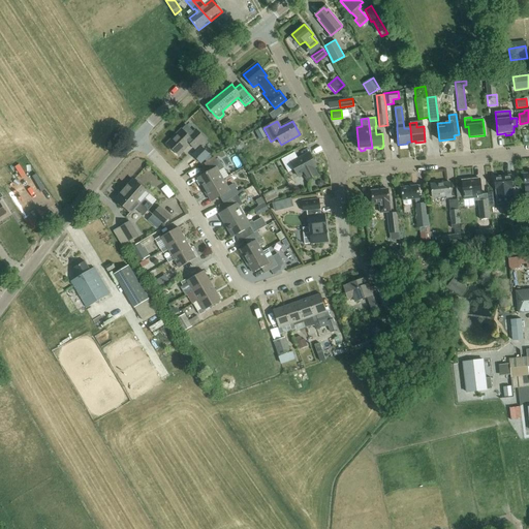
[(182,130),(181,129),(166,144),(178,156),(189,145),(194,149),(205,139),(195,129),(192,132),(186,126),(182,130)]
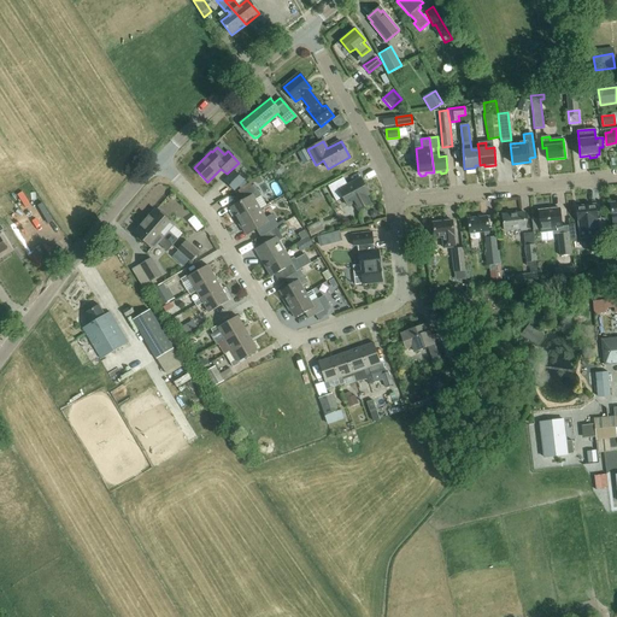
[(310,159),(305,148),(298,152),(303,163),(310,159)]
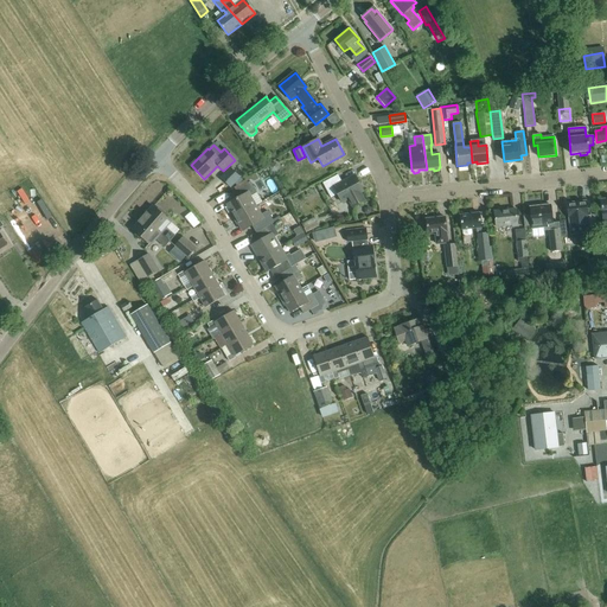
[(230,168),(230,167),(219,178),(230,189),(241,178),(236,173),(230,168)]
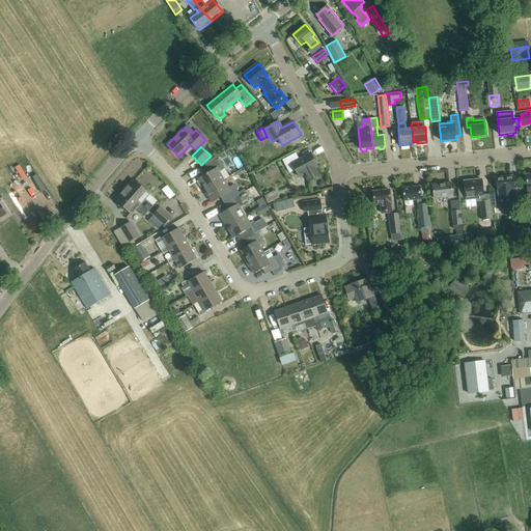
[(319,176),(315,168),(317,167),(310,154),(299,159),(296,152),(282,160),(289,173),(296,170),(300,177),(304,174),(308,183),(319,176)]
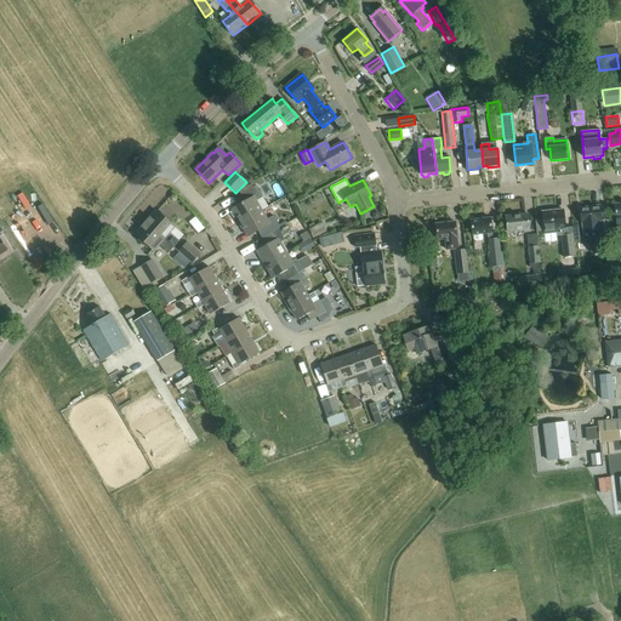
[(240,223),(263,211),(257,201),(263,198),(256,186),(238,197),(241,204),(232,210),(240,223)]
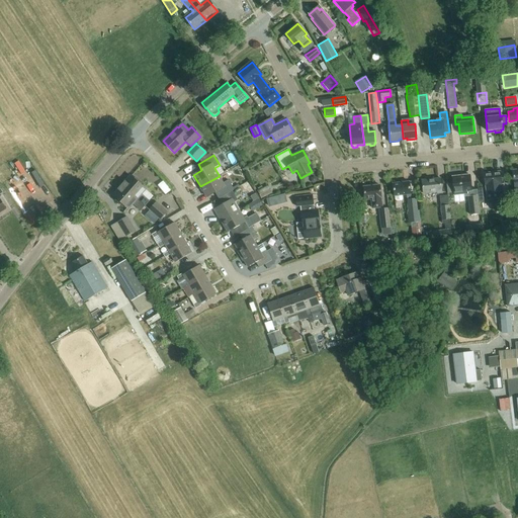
[(502,184),(500,172),(484,174),(486,186),(487,193),(502,192),(501,184),(502,184)]
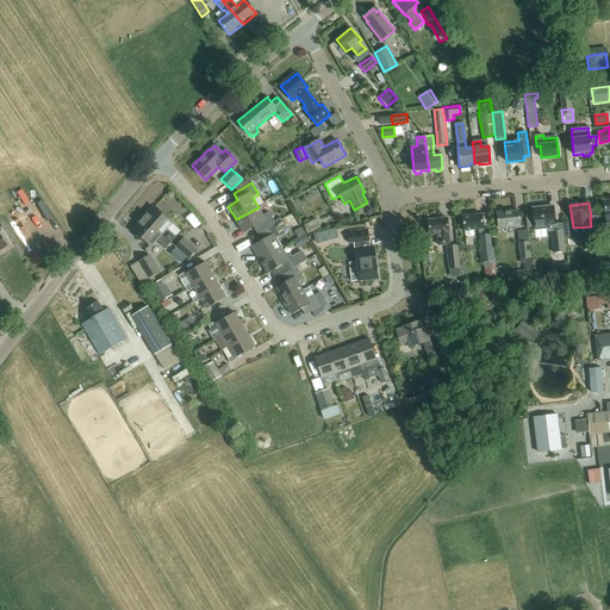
[(565,253),(562,230),(556,230),(554,206),(533,209),(534,217),(535,228),(535,230),(546,229),(547,232),(551,232),(554,254),(565,253)]
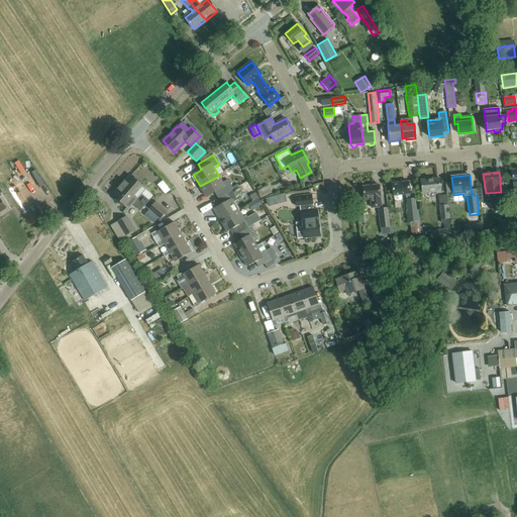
[(124,180),(120,184),(144,205),(148,201),(141,194),(145,189),(130,176),(125,181),(124,180)]
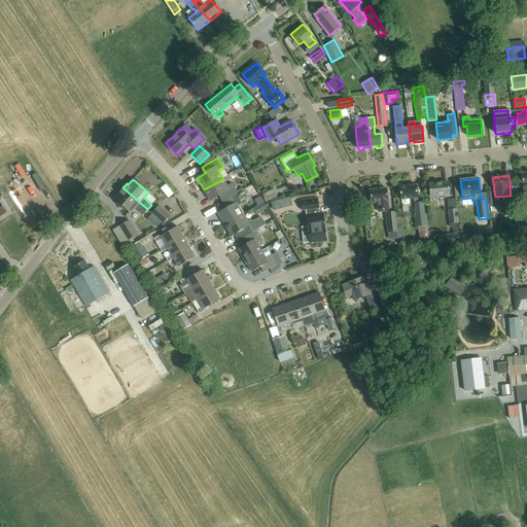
[(222,202),(236,195),(238,194),(233,183),(227,186),(223,179),(204,189),(210,201),(218,196),(222,202)]
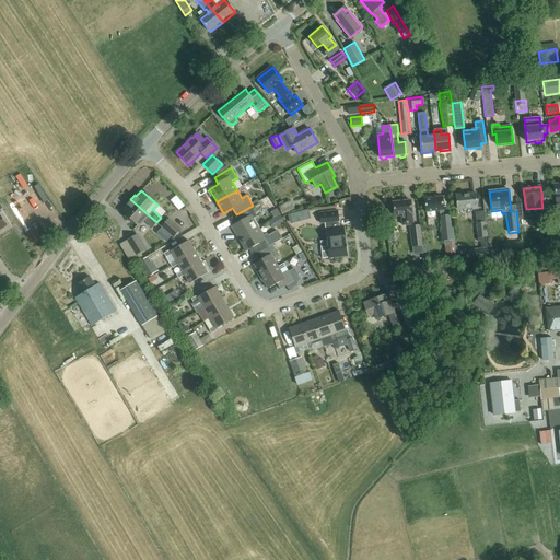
[(455,195),(457,210),(471,208),(471,210),(478,209),(476,193),(455,195)]
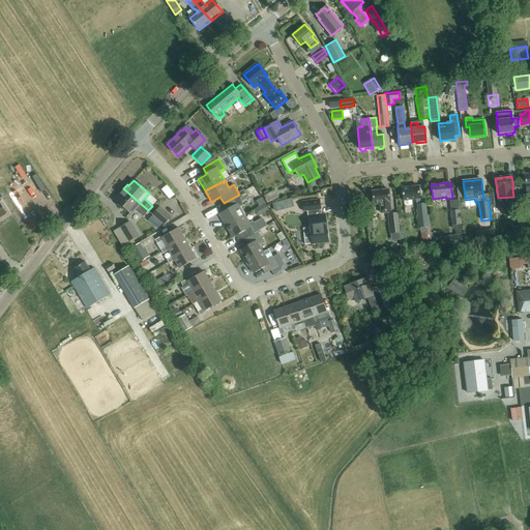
[(168,184),(162,188),(169,198),(175,194),(168,184)]
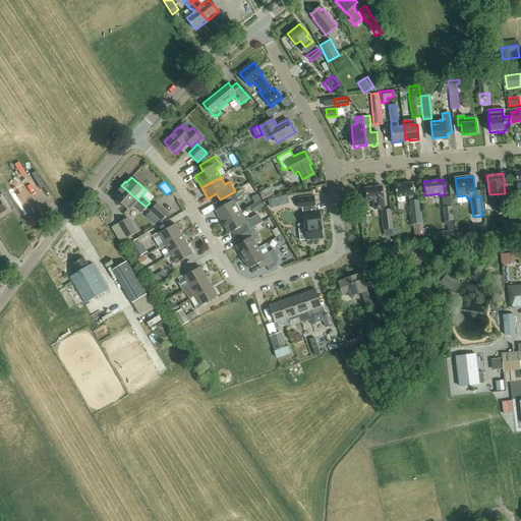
[(246,193),(253,189),(249,182),(242,186),(244,189),(246,193)]
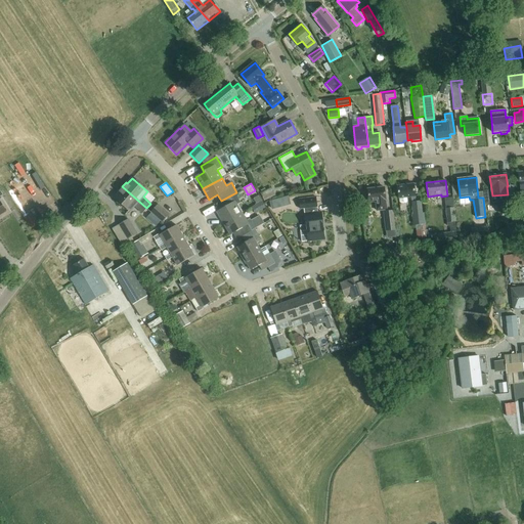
[(407,198),(415,197),(416,197),(413,184),(397,185),(399,202),(401,204),(405,204),(407,201),(407,198)]
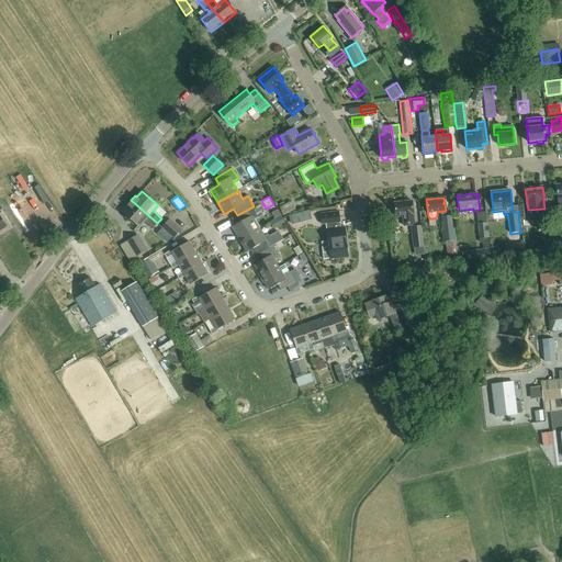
[(152,228),(157,223),(131,200),(126,205),(127,206),(122,212),(139,227),(144,222),(152,228)]
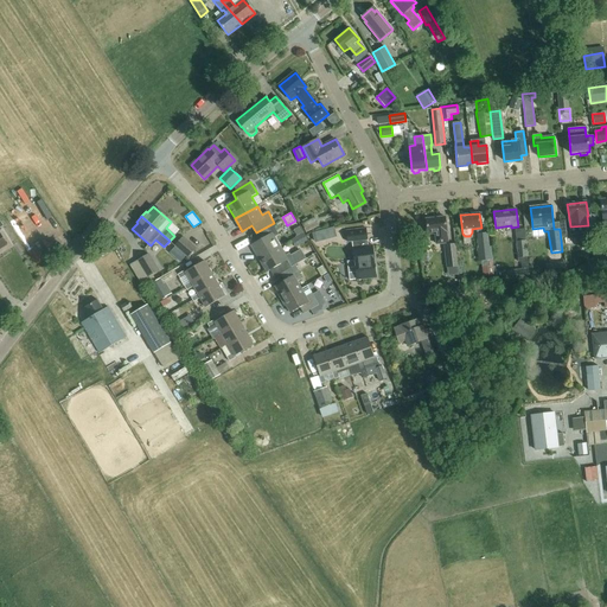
[(306,232),(319,227),(314,217),(301,223),(306,232)]
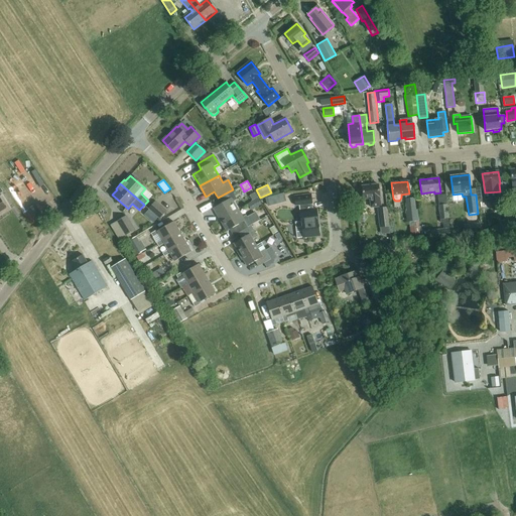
[(371,208),(381,207),(379,197),(380,197),(379,184),(362,186),(363,199),(370,198),(371,208)]
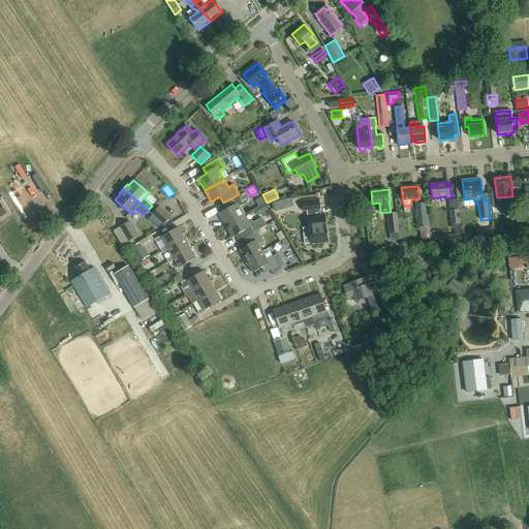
[(225,225),(244,215),(239,207),(243,205),(237,195),(223,203),(218,206),(221,212),(219,214),(225,225)]
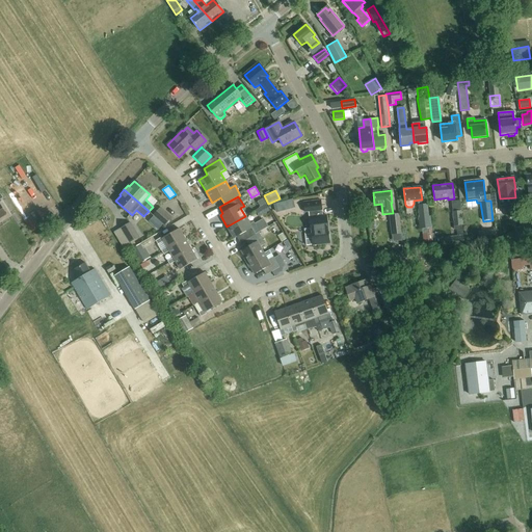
[(275,212),(295,206),(293,197),(272,204),(275,212)]
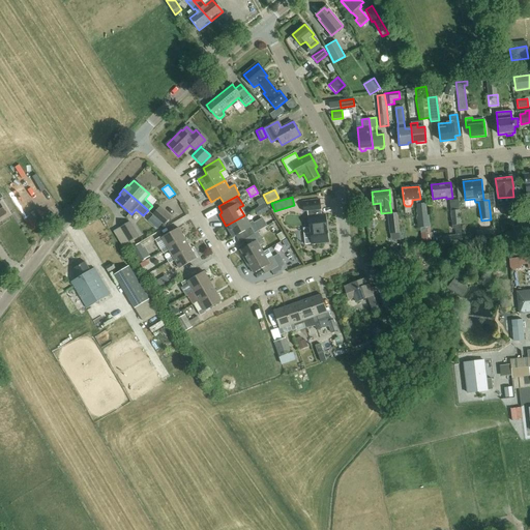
[(521,207),(520,198),(509,199),(510,208),(521,207)]
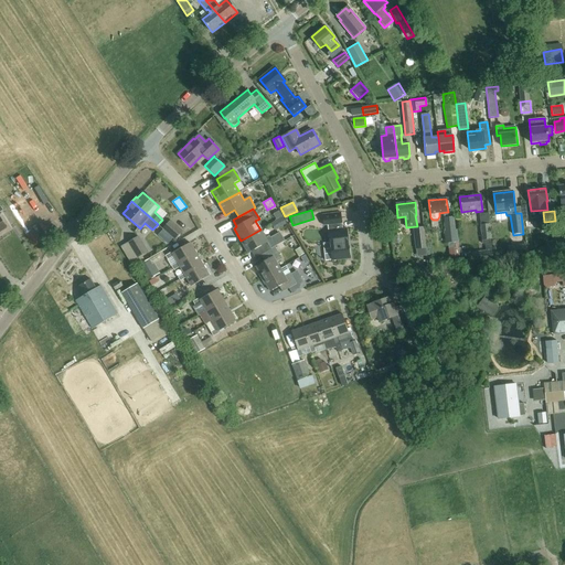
[(448,216),(448,212),(444,213),(446,243),(449,243),(450,256),(459,255),(457,230),(456,230),(455,216),(448,216)]
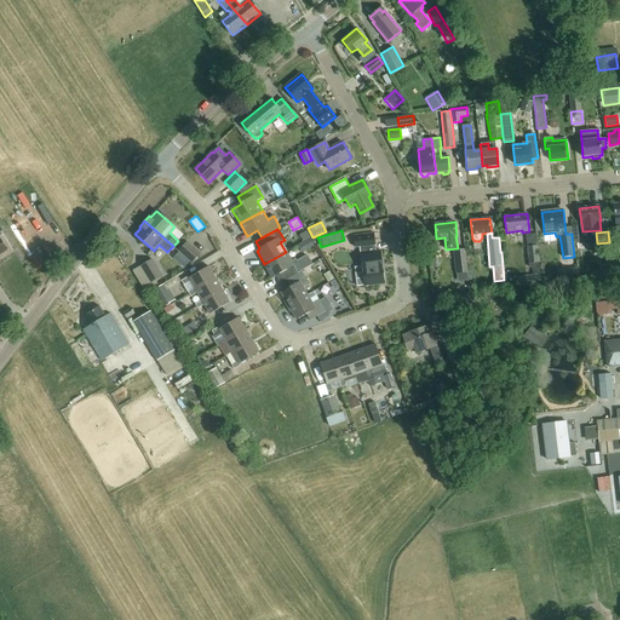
[(385,285),(382,250),(377,251),(374,234),(354,236),(355,247),(360,247),(365,287),(385,285)]
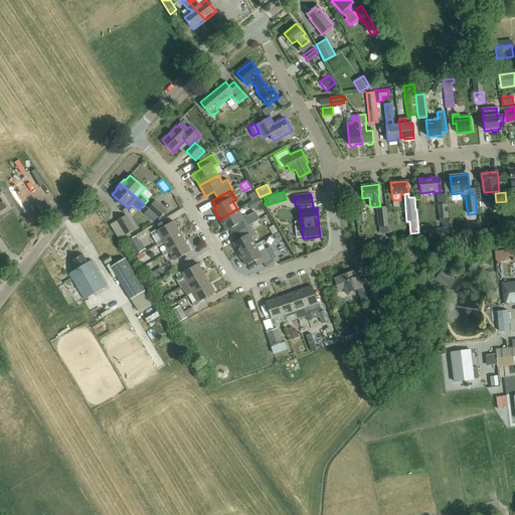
[(449,228),(446,194),(437,195),(439,222),(442,222),(443,229),(436,229),(436,237),(449,236),(448,228),(449,228)]
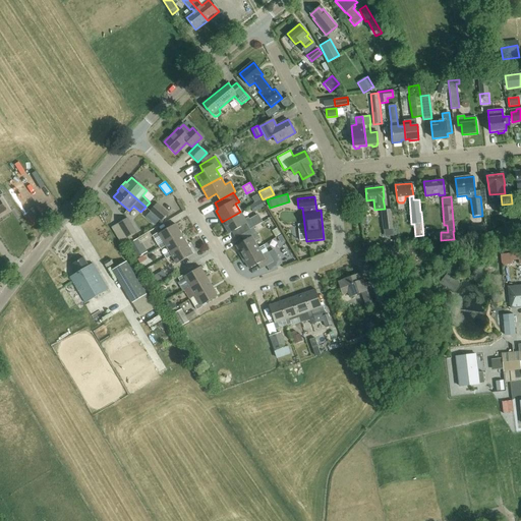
[(262,199),(250,204),(252,211),(265,207),(262,199)]
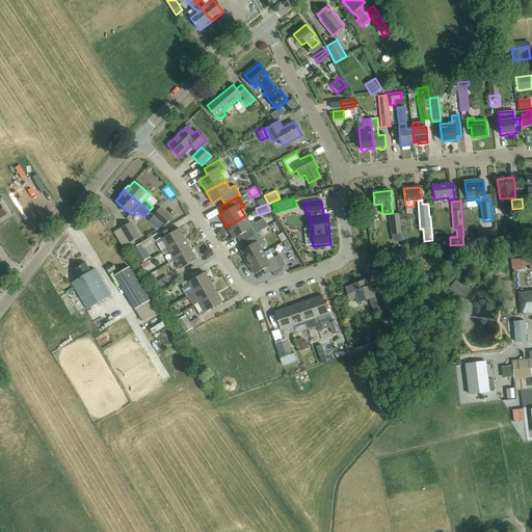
[(164,225),(171,217),(160,208),(154,215),(164,225)]
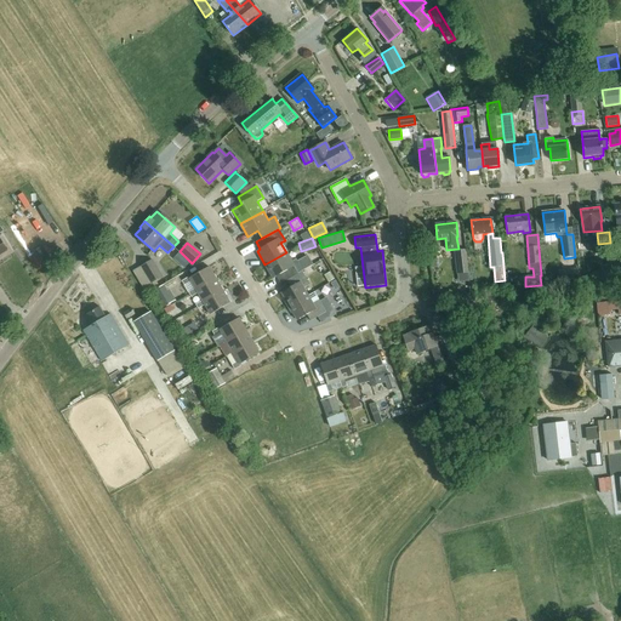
[(467,256),(466,250),(455,251),(457,274),(462,274),(468,273),(467,256)]
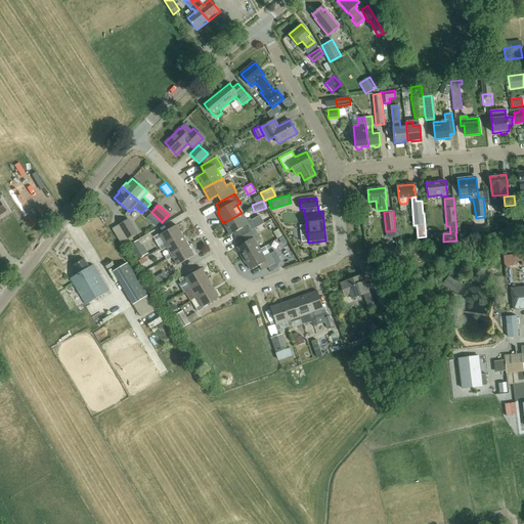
[(242,236),(242,237),(256,229),(262,226),(257,218),(251,221),(250,218),(246,221),(242,213),(223,223),(230,234),(232,233),(236,239),(242,236)]
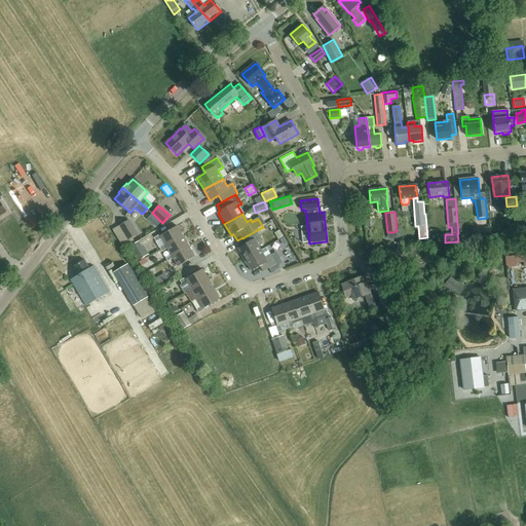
[(128,239),(137,234),(128,220),(119,226),(128,239)]
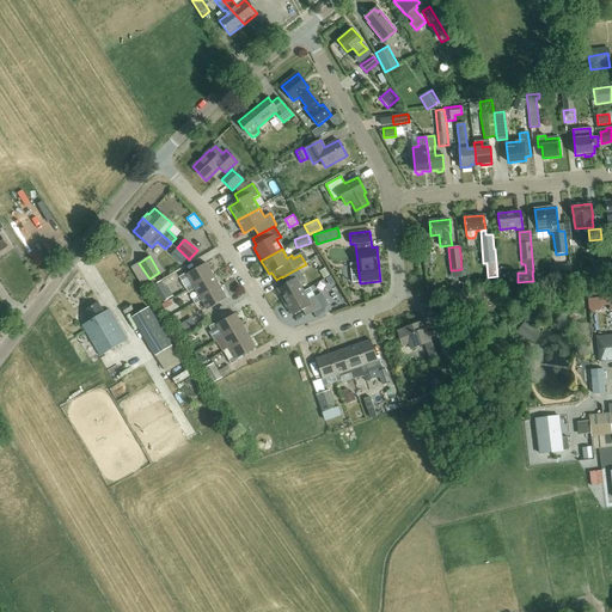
[(193,287),(213,275),(206,263),(187,274),(185,273),(178,277),(181,281),(188,277),(193,285),(193,287)]
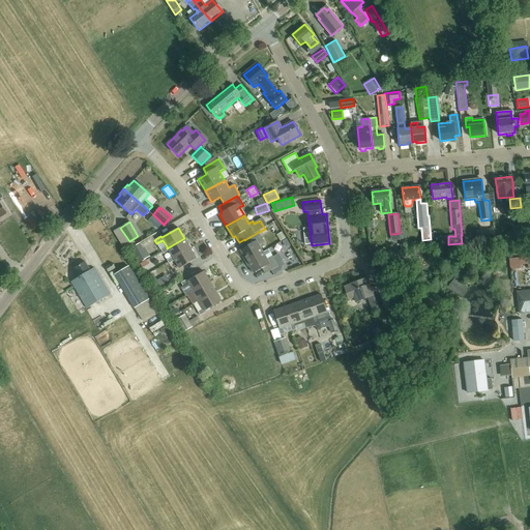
[(484,240),(494,239),(493,229),(483,230),(484,240)]
